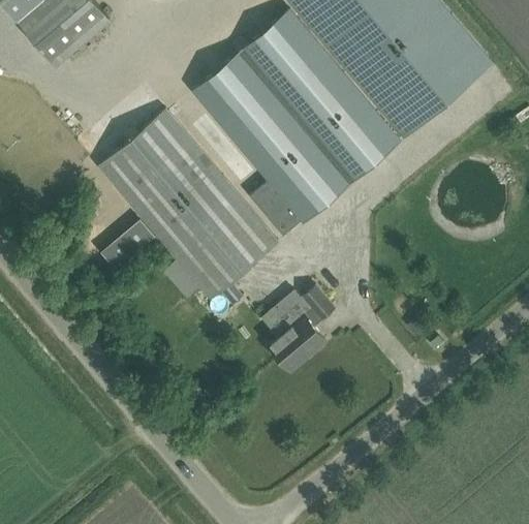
[(56,68),(110,23),(90,0),(40,0),(17,21),(56,68)]
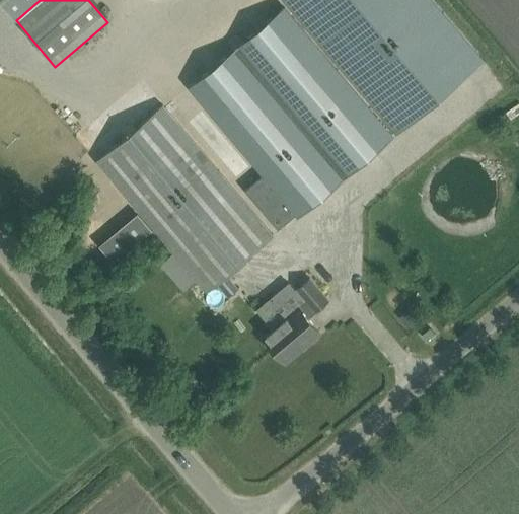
[(483,64),(428,0),(282,0),(289,7),(397,136),(483,64)]
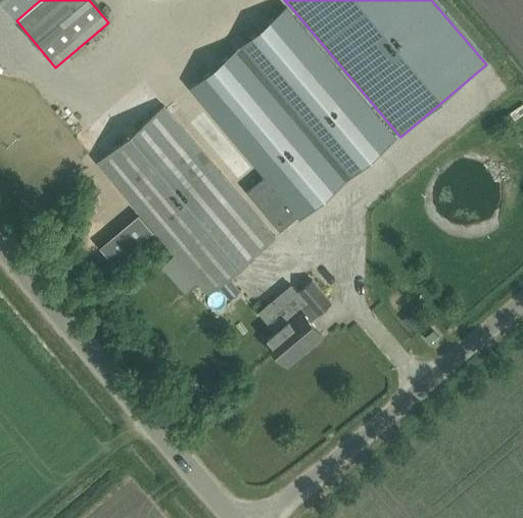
[(247,195),(280,235),(299,219),(301,221),(395,141),(286,12),(192,92),(267,179),(247,195)]
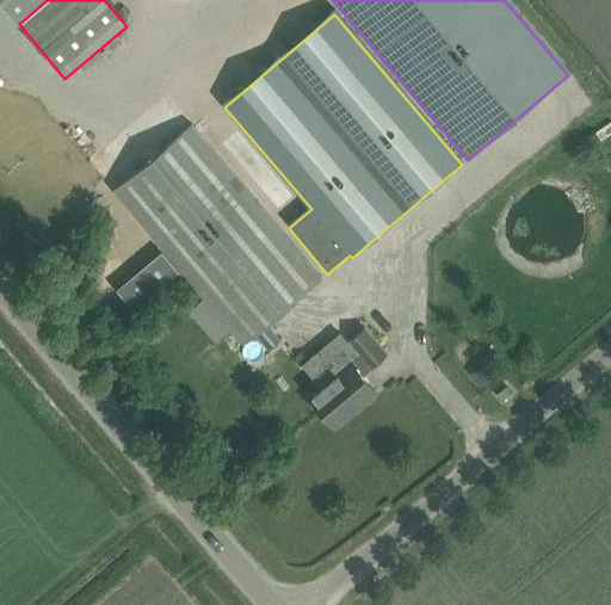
[(113,192),(244,346),(322,281),(192,127),(113,192)]
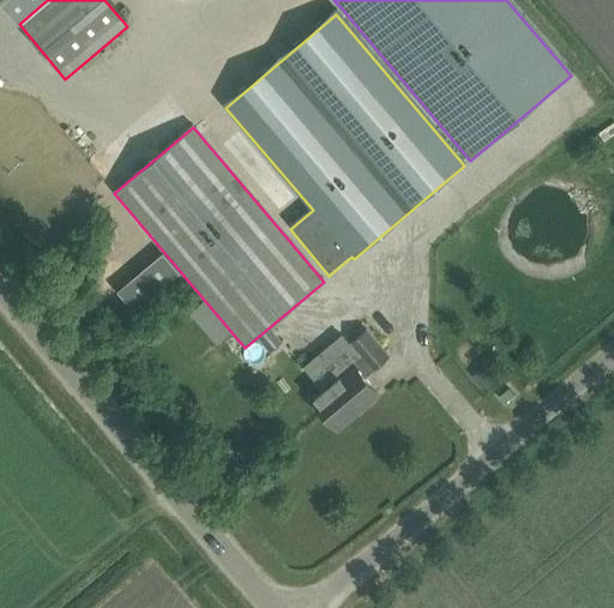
[(232,341),(203,308),(192,317),(220,350),(232,341)]
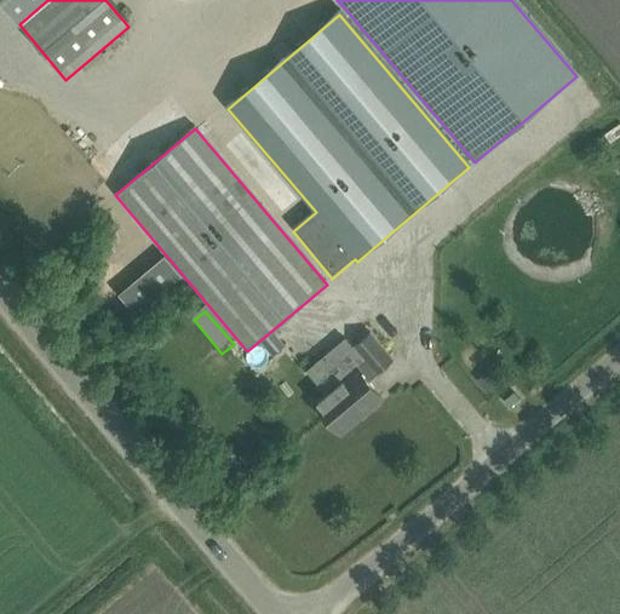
[(377,377),(391,365),(369,338),(355,351),(377,377)]
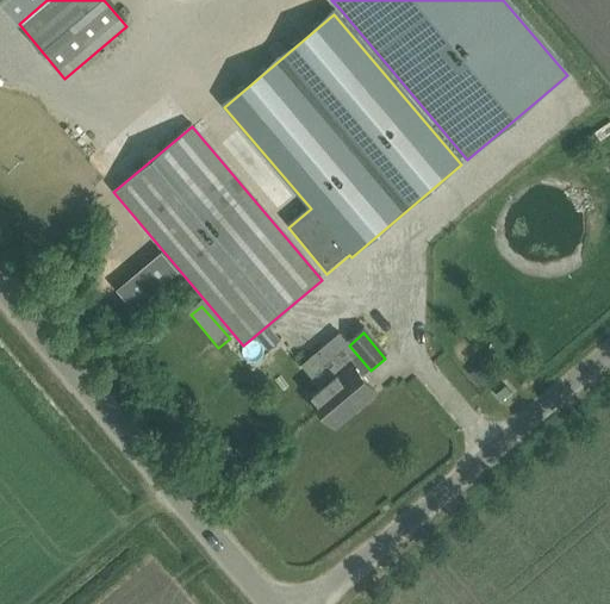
[(350,366),(309,400),(335,431),(352,417),(350,416),(359,408),(360,409),(377,396),(350,366)]
